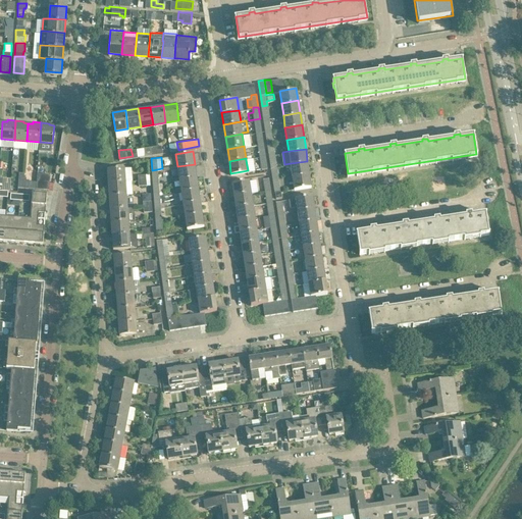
[(293,175),(309,173),(307,161),(291,163),(293,175)]
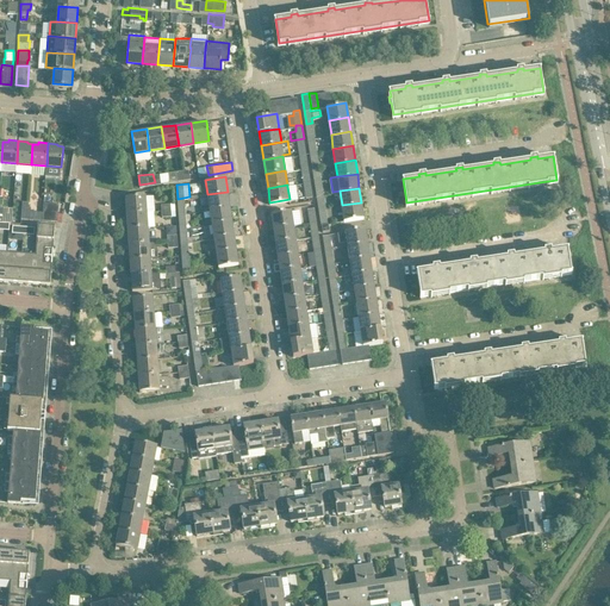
[(210,208),(229,205),(228,192),(207,194),(210,208)]
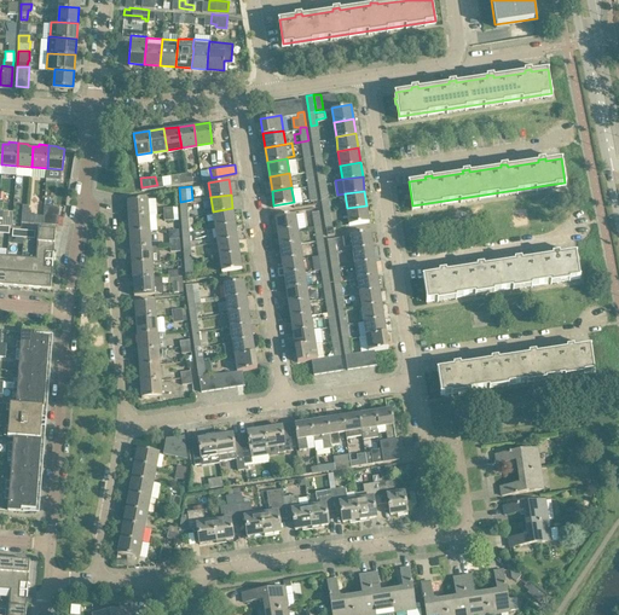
[(128,215),(149,213),(148,197),(128,198),(128,215)]
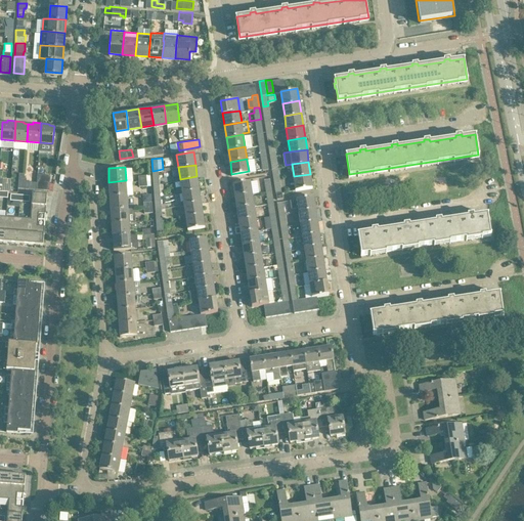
[(24,186),(24,178),(25,171),(15,170),(14,180),(18,181),(18,186),(24,186)]
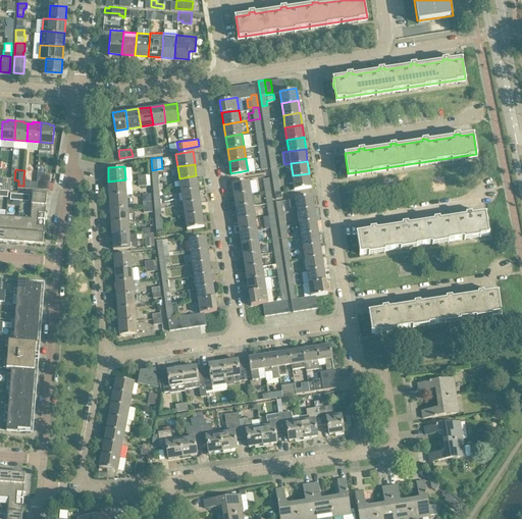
[(49,188),(49,179),(50,172),(38,171),(37,187),(49,188)]
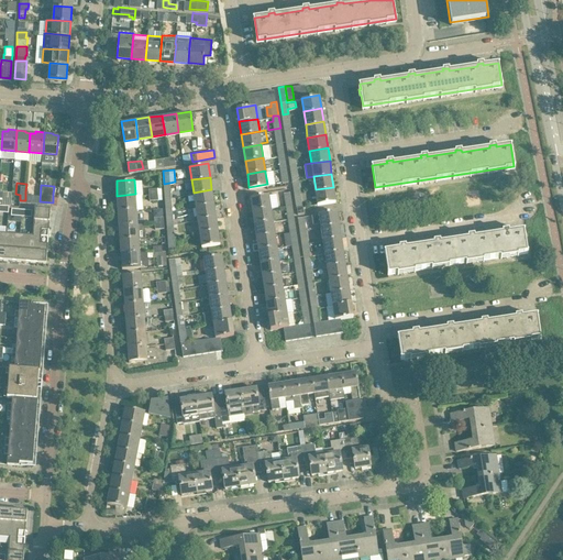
[(318,202),(335,200),(333,187),(316,189),(318,202)]
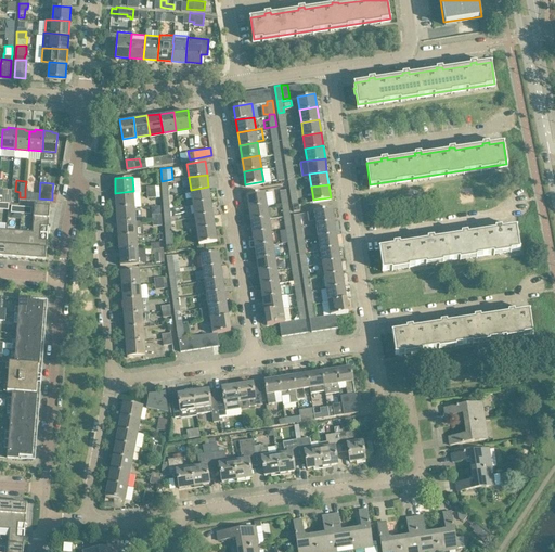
[(11,188),(3,188),(0,187),(0,195),(3,196),(2,201),(10,201),(11,188)]
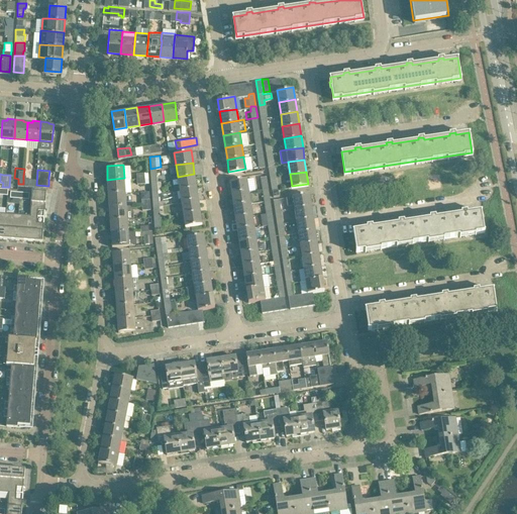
[(180,189),(196,186),(194,174),(178,177),(180,189)]
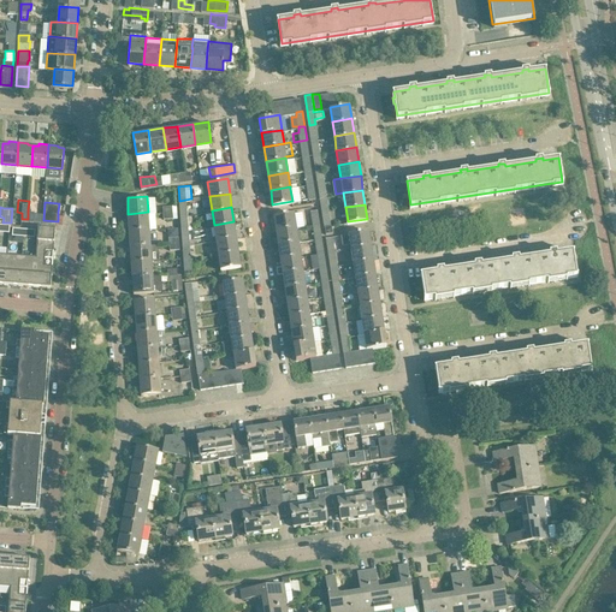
[(129,230),(149,227),(148,212),(128,214),(129,230)]
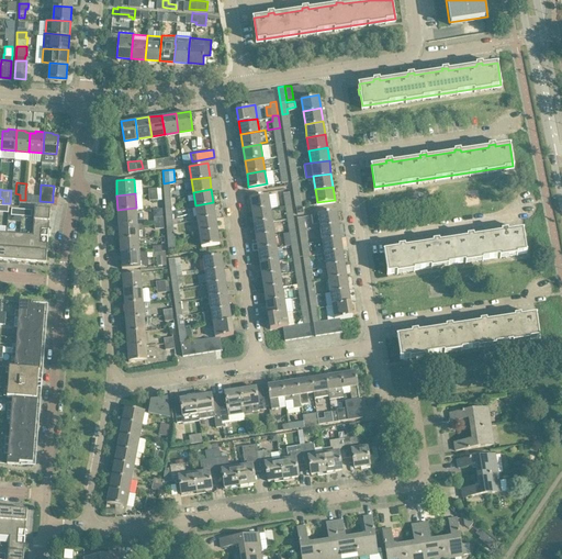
[(270,207),(270,204),(268,193),(250,196),(253,210),(270,207)]
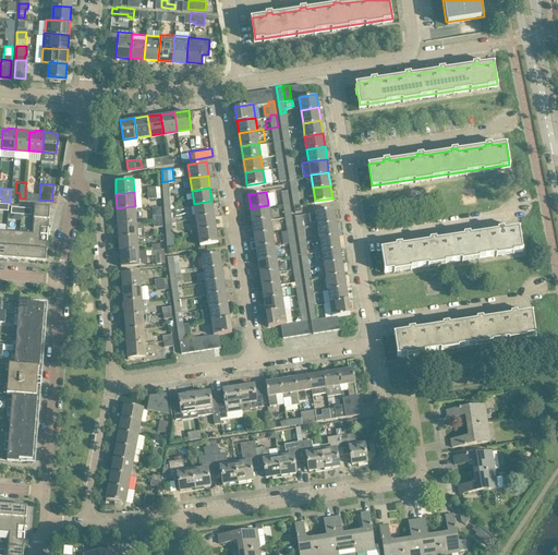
[(196,217),(214,214),(211,201),(194,204),(196,217)]
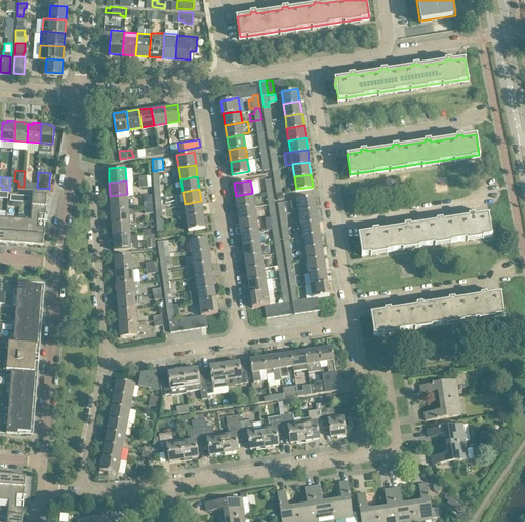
[(47,193),(32,192),(31,216),(31,217),(38,218),(39,211),(45,212),(47,193)]
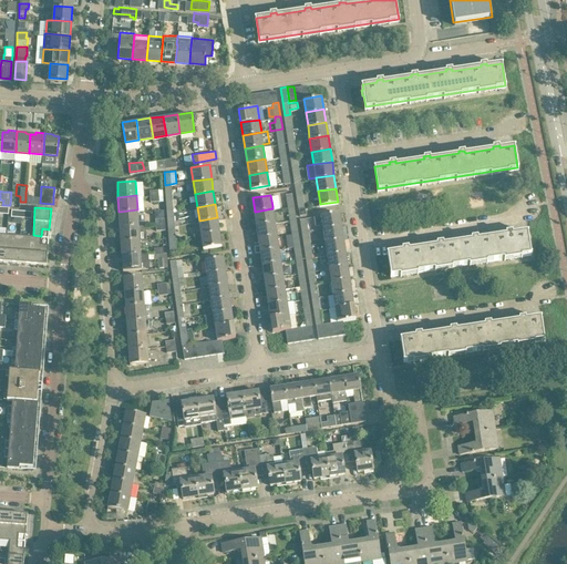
[(256,224),(275,222),(272,208),(255,212),(256,224)]
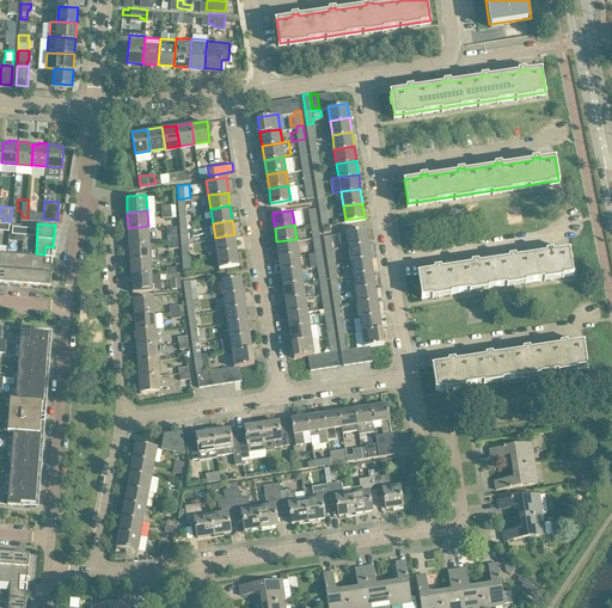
[(129,244),(150,241),(148,226),(128,228),(129,244)]
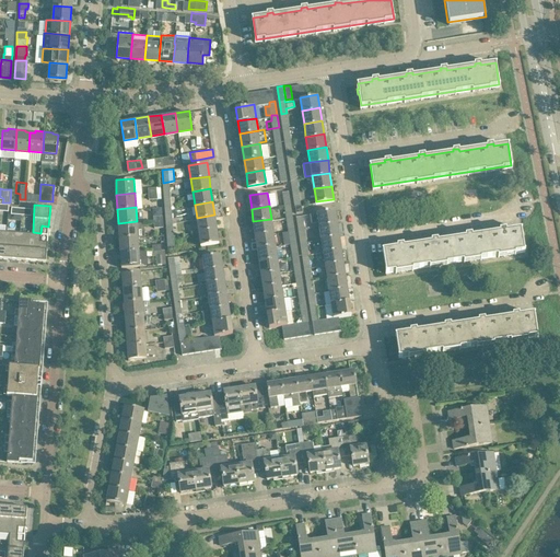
[(319,224),(337,222),(335,209),(310,212),(311,221),(318,220),(319,224)]
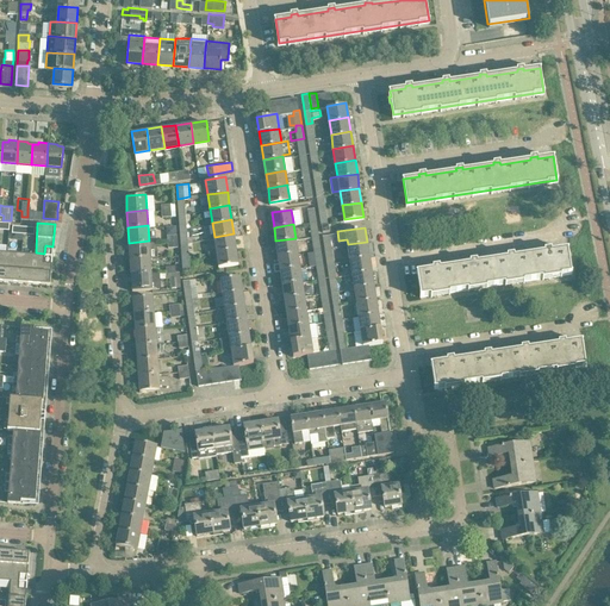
[(216,251),(236,248),(234,233),(215,237),(216,251)]
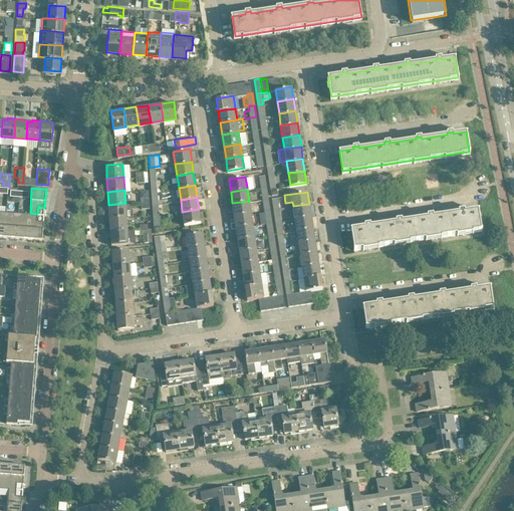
[(234,215),(251,212),(249,201),(232,203),(234,215)]
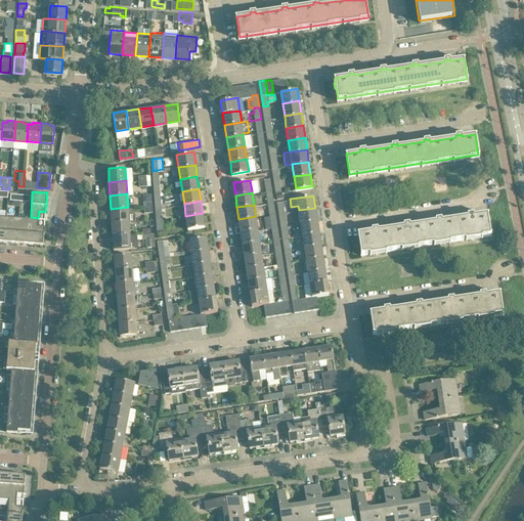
[(112,222),(129,220),(128,207),(111,209),(112,222)]
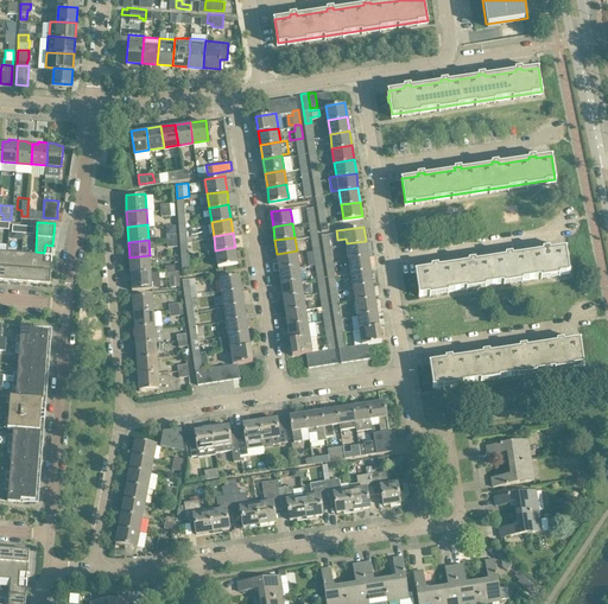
[(349,258),(368,255),(366,241),(347,243),(349,258)]
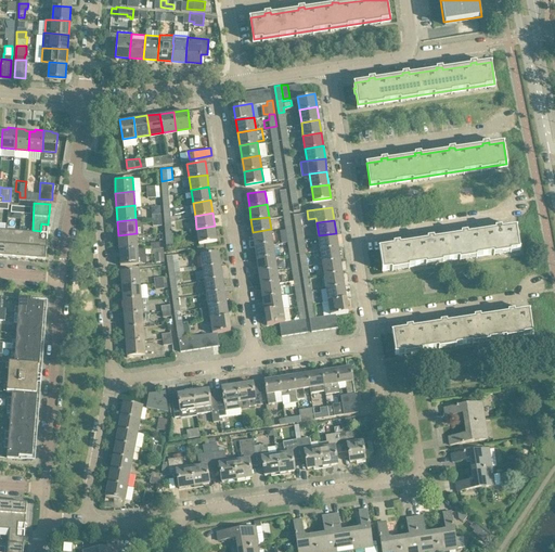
[(215,226),(196,229),(198,242),(217,239),(215,226)]
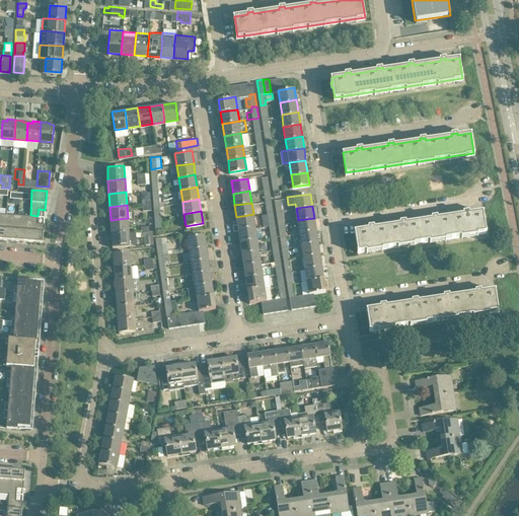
[(358,251),(471,233),(486,231),(483,211),(469,213),(468,211),(463,212),(463,214),(437,218),(437,216),(431,217),(431,219),(405,223),(404,221),(399,222),(399,223),(373,227),(373,225),(368,226),(368,228),(354,230),(358,251)]
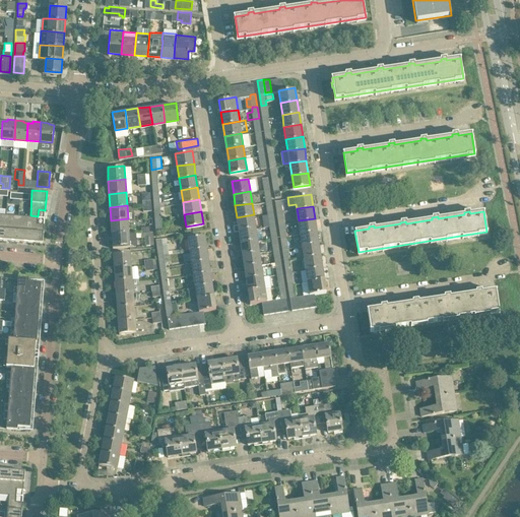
[(16,240),(18,214),(6,213),(4,239),(16,240)]
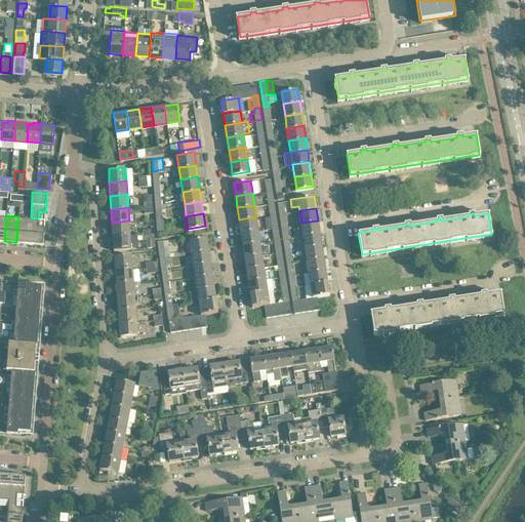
[(16,242),(29,243),(31,217),(31,216),(18,216),(16,242)]
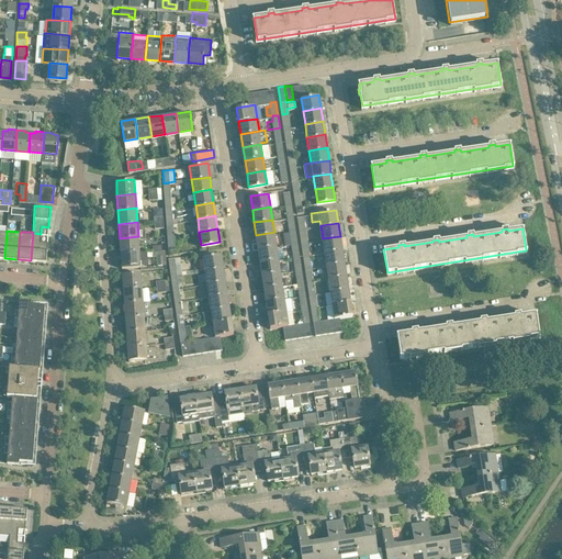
[(258,248),(276,246),(274,232),(256,235),(258,248)]
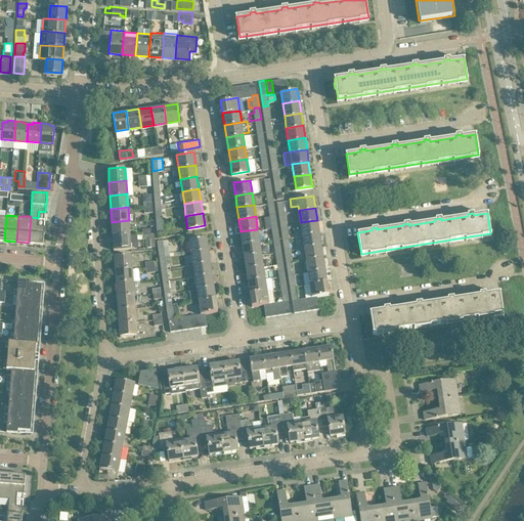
[(38,224),(38,218),(31,217),(29,243),(43,244),(44,224),(38,224)]
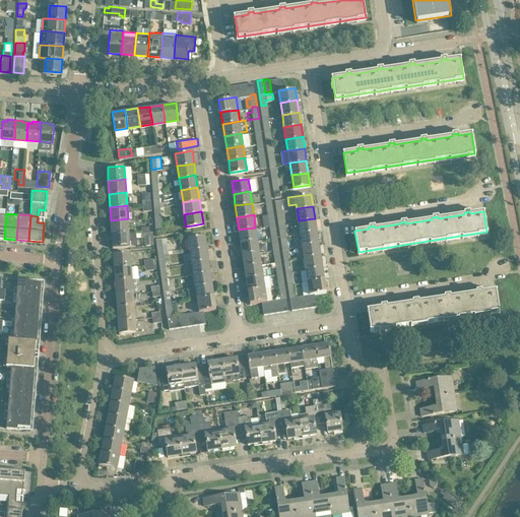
[(112,234),(129,232),(128,218),(111,220),(112,234)]
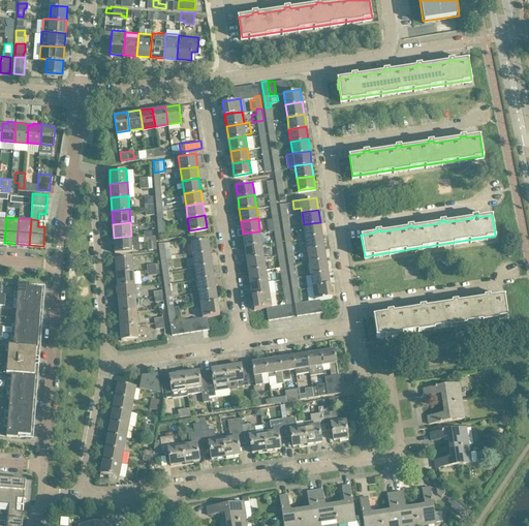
[(306,237),(322,235),(320,222),(304,224),(306,237)]
